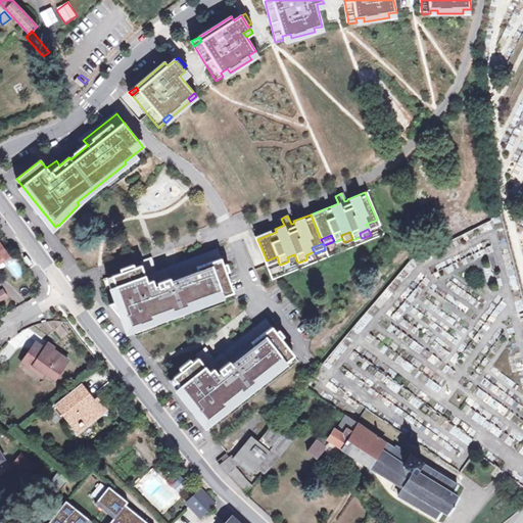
[(116,301),(110,303),(131,330),(154,321),(153,320),(174,313),(174,314),(189,308),(189,306),(209,299),(209,300),(223,296),(223,294),(233,291),(227,272),(230,271),(227,264),(224,265),(219,251),(155,274),(150,258),(140,262),(142,266),(135,268),(134,266),(121,270),(121,273),(108,277),(116,301)]
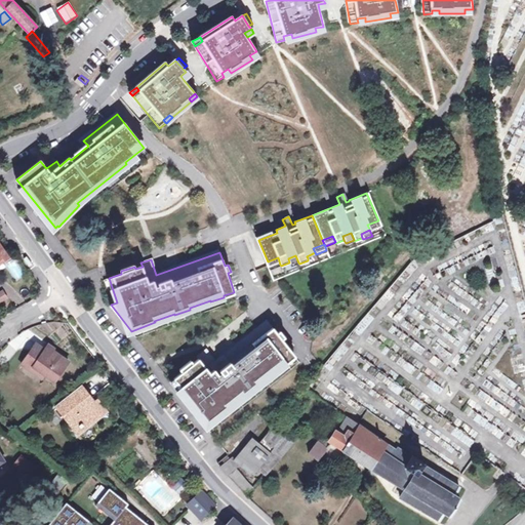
[(288,258),(289,263),(291,266),(298,263),(295,255),(288,258)]
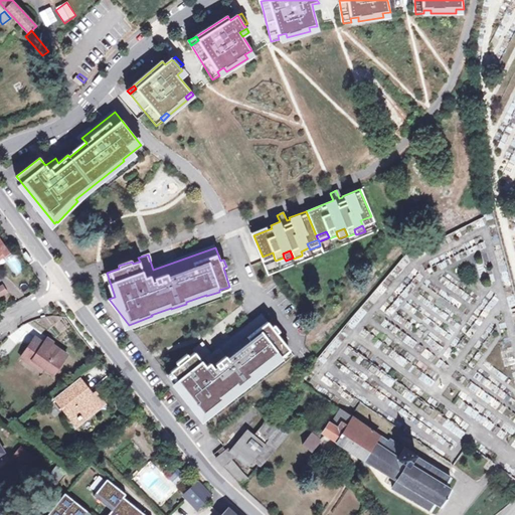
[(273,252),(263,256),(265,264),(275,260),(273,252)]
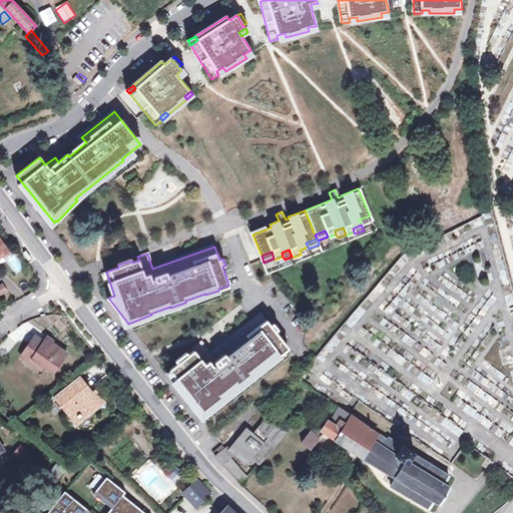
[(14,255),(5,262),(15,275),(23,269),(14,255)]
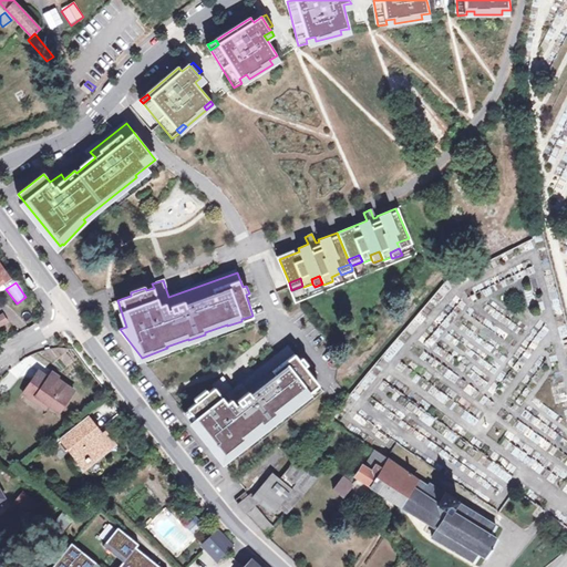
[(0,315),(0,325),(9,320),(4,312),(0,315)]
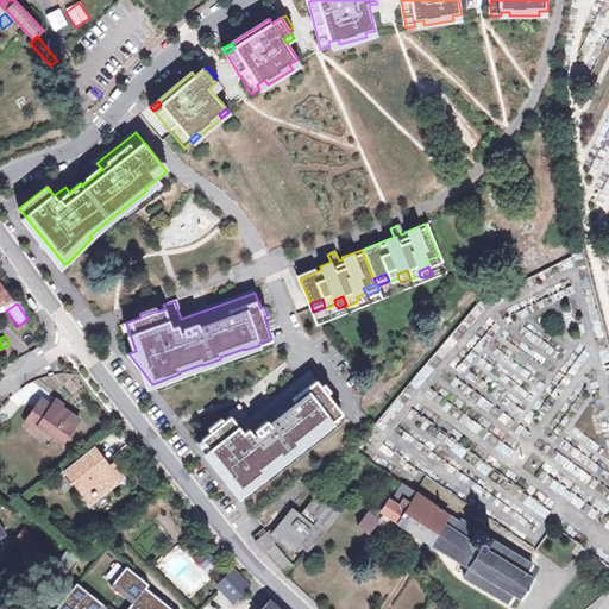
[(212,432),(199,443),(239,495),(343,414),(327,394),(331,391),(325,384),(321,387),(312,374),(250,421),(238,406),(228,414),(231,416),(225,421),(223,418),(209,428),(212,432)]
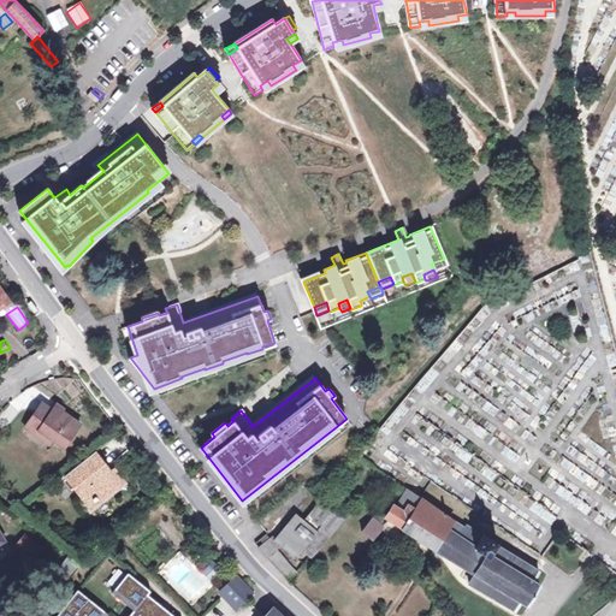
[(40,431),(54,442),(64,449),(81,425),(63,413),(65,409),(58,404),(53,412),(42,403),(25,428),(36,436),(40,431)]
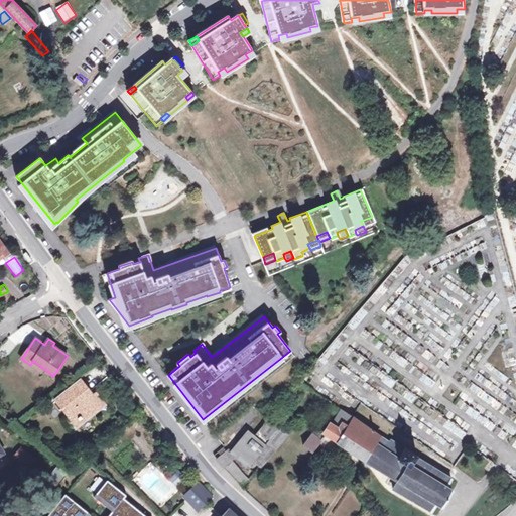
[(90,359),(96,355),(92,349),(86,353),(90,359)]
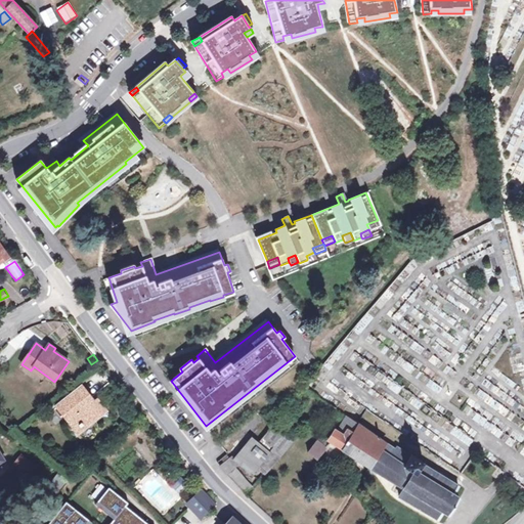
[(43,379),(46,376),(34,366),(31,370),(43,379)]
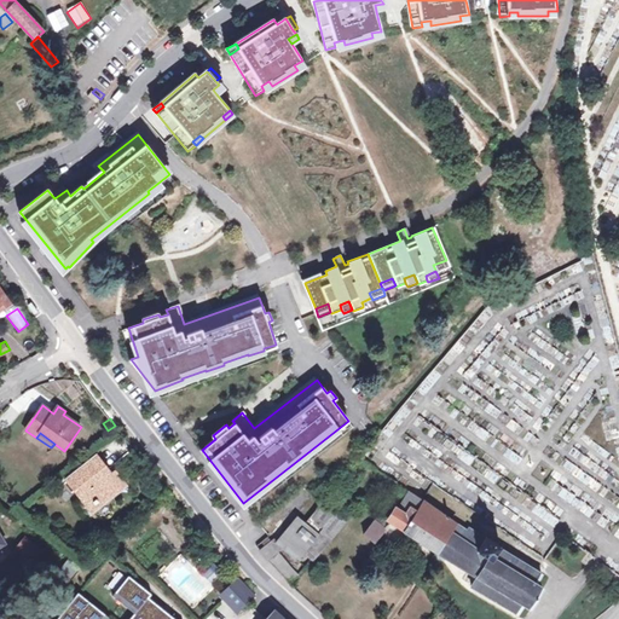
[(110,475),(108,470),(109,469),(98,456),(69,480),(91,508),(103,498),(106,502),(127,485),(116,470),(110,475)]
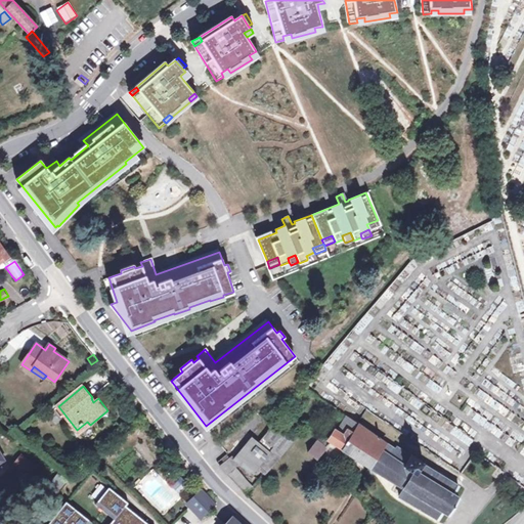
[(328,439),(330,440),(331,442),(342,449),(372,469),(382,452),(381,451),(387,442),(383,438),(364,427),(360,424),(358,423),(347,416),(337,430),(334,429),(328,439)]
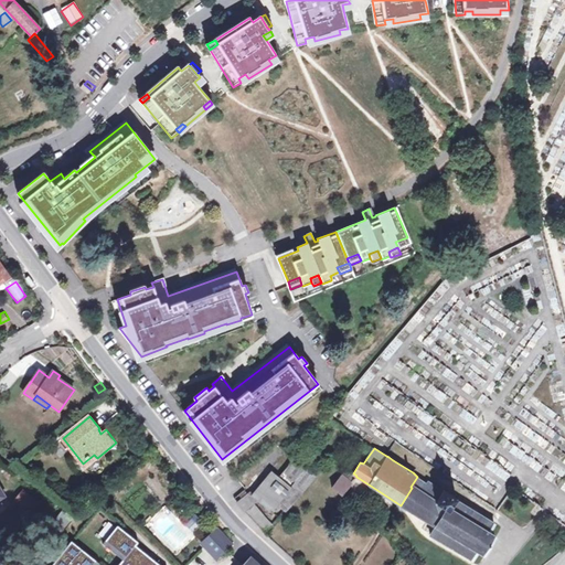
[(272,471),(253,494),(270,510),(273,508),(275,509),(277,505),(287,513),(317,477),(295,459),(279,477),(272,471)]
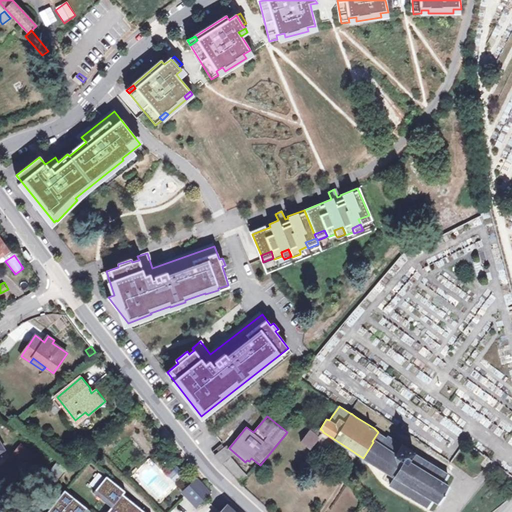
[(321,434),(320,433),(313,427),(309,431),(301,441),(312,450),(319,440),(318,439),(321,434)]
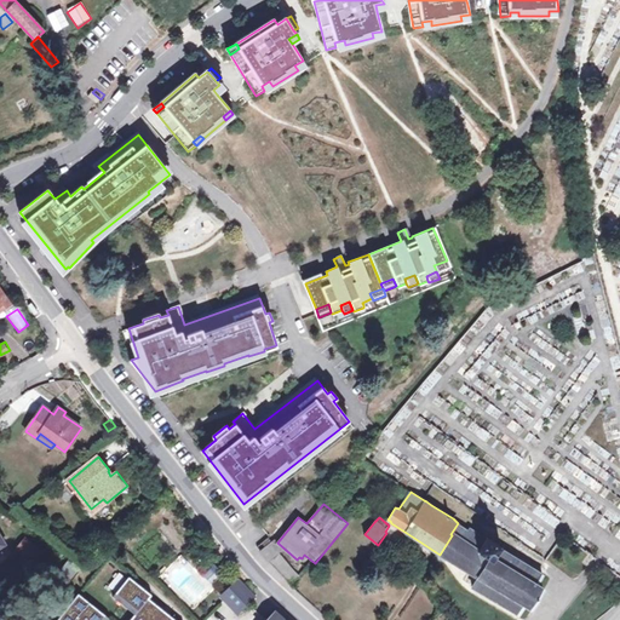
[(468,530),(458,523),(451,534),(452,535),(440,555),(477,578),(471,587),(518,615),(524,606),(530,609),(544,589),(538,584),(544,574),(500,549),(501,546),(487,537),(486,539),(469,528),(468,530)]
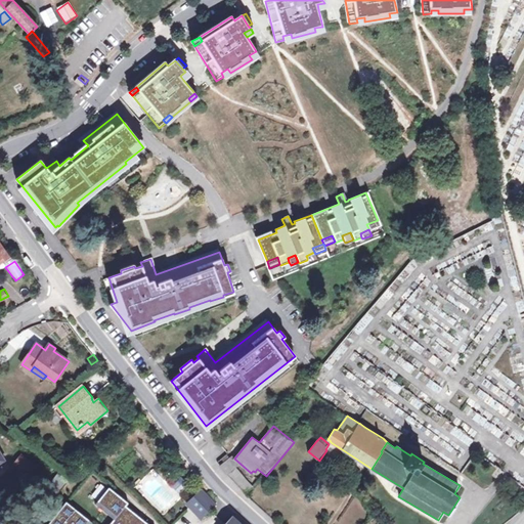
[(220,465),(229,459),(226,454),(218,462),(220,465)]
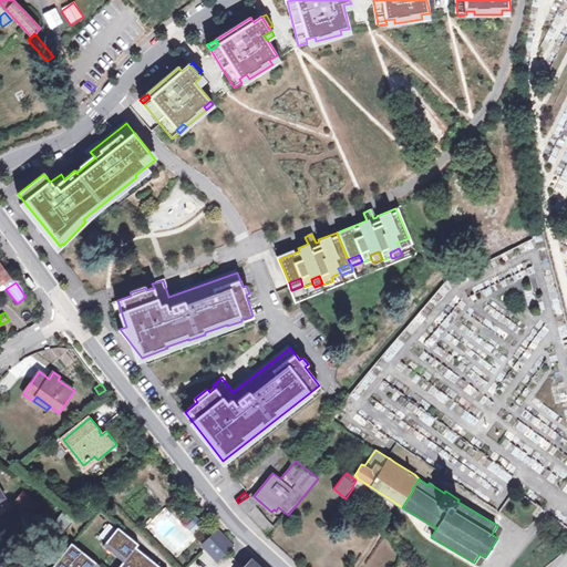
[(37,505),(23,495),(18,502),(31,513),(37,505)]
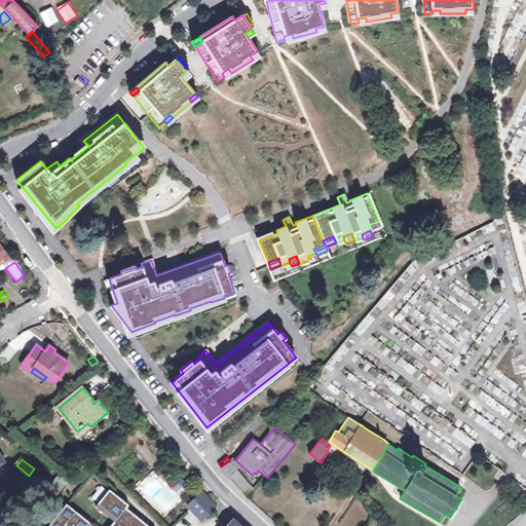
[(230,460),(221,466),(229,477),(249,499),(256,491),(236,470),(230,460)]
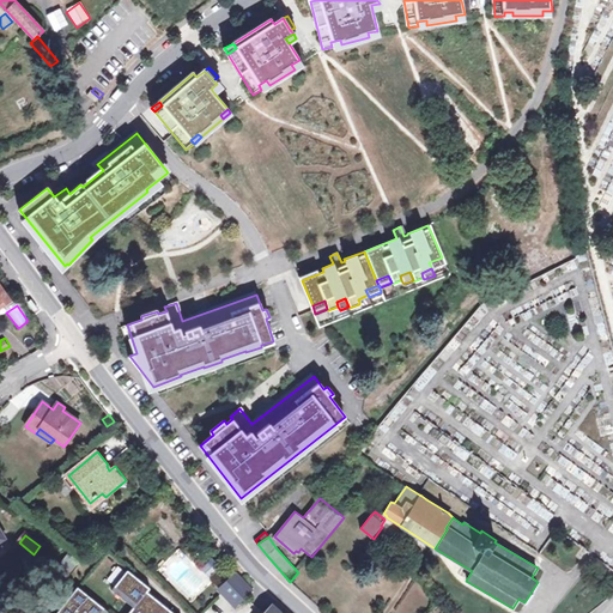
[(54,570),(65,578),(78,562),(67,554),(54,570)]
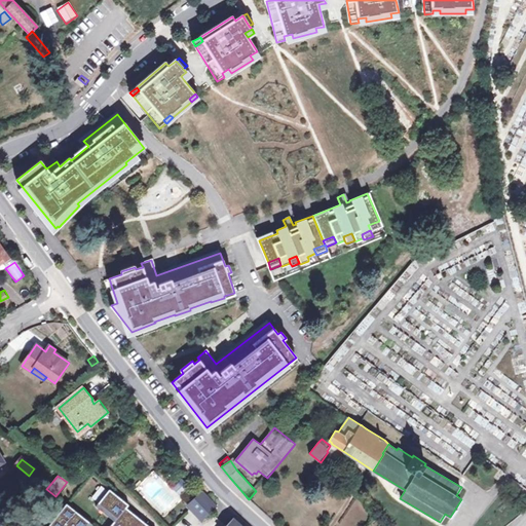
[(174,489),(180,495),(185,490),(180,484),(174,489)]
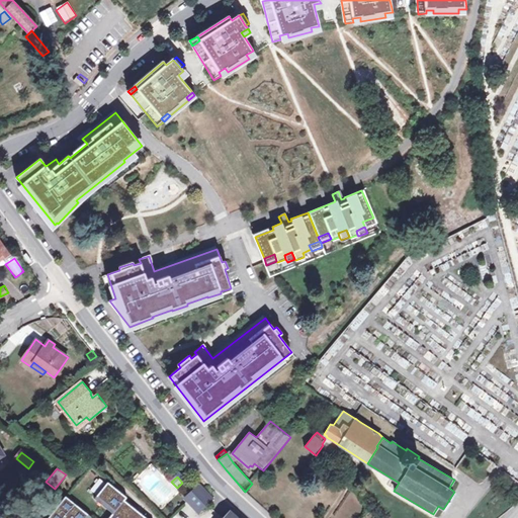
[(123,494),(108,482),(95,499),(113,513),(124,500),(126,497),(123,494)]
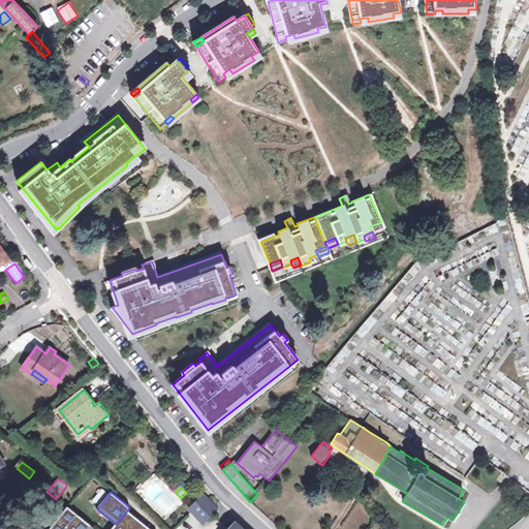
[(217,507),(204,494),(189,508),(203,522),(217,507)]
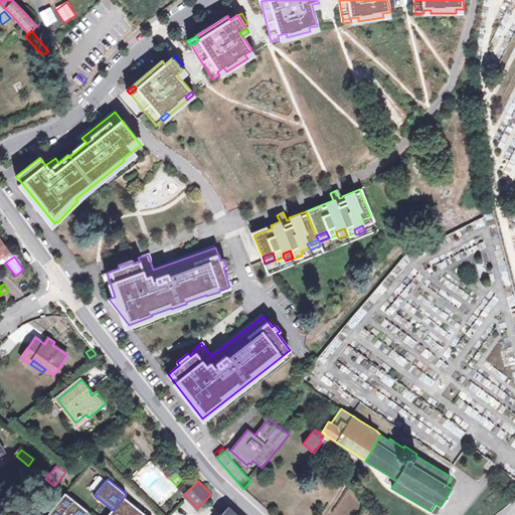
[(64,493),(52,508),(46,514),(90,514),(91,514),(64,493)]
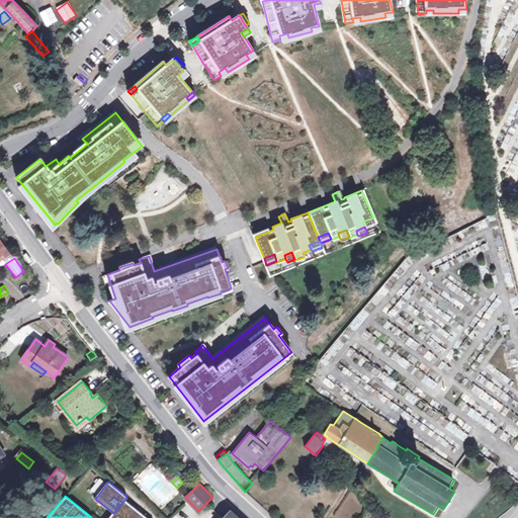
[(109,517),(147,517),(139,512),(124,500),(113,513),(109,517)]
